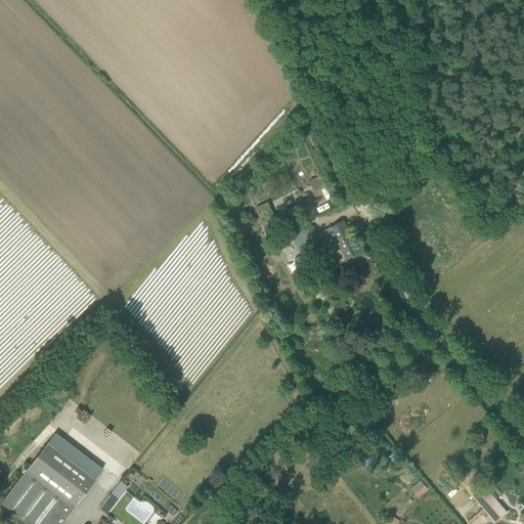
[(268,202),(255,207),(262,221),(274,216),(268,202)]
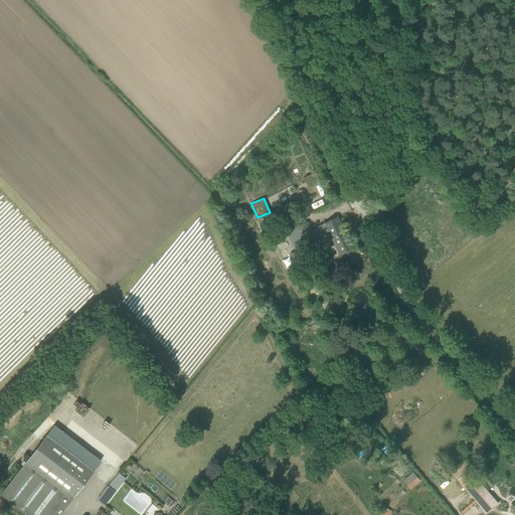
[(294,202),(279,209),(284,218),(298,210),(294,202)]
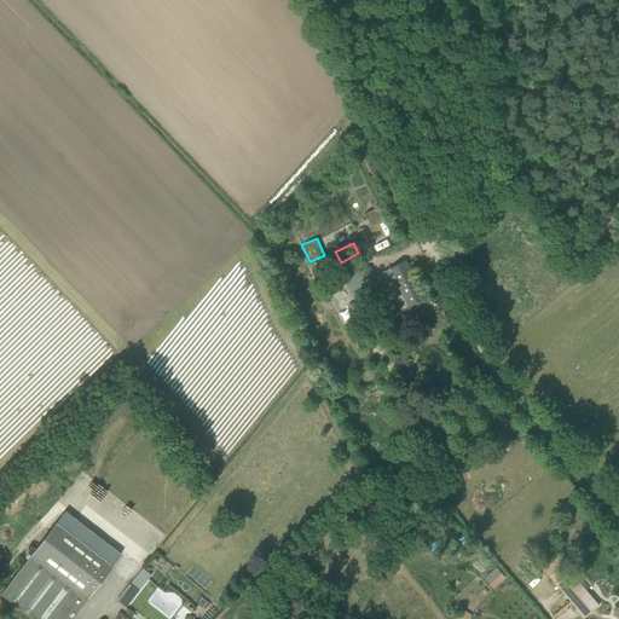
[(415,282),(416,281),(406,261),(382,275),(383,275),(376,278),(370,267),(358,273),(369,296),(381,290),(380,287),(387,283),(392,293),(403,288),(406,294),(411,296),(416,294),(417,288),(415,282)]
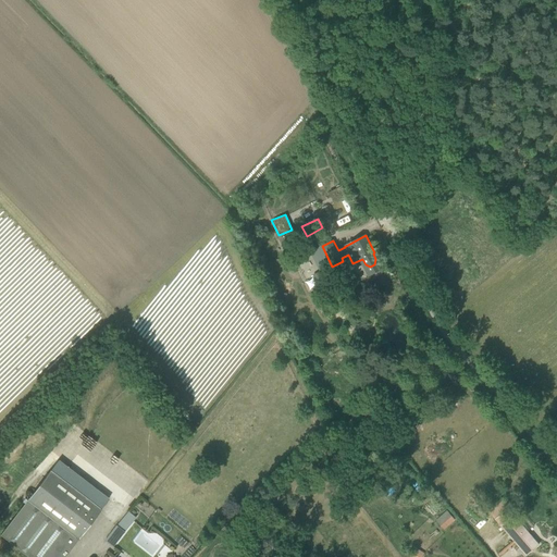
[(51,471),(1,535),(28,556),(64,556),(101,509),(51,471)]
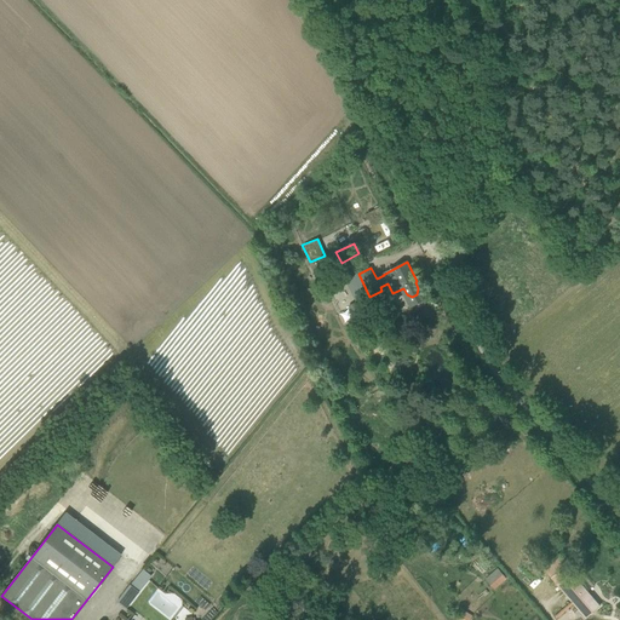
[(545,570),(575,606),(586,619),(601,607),(566,566),(570,561),(564,554),(545,570)]
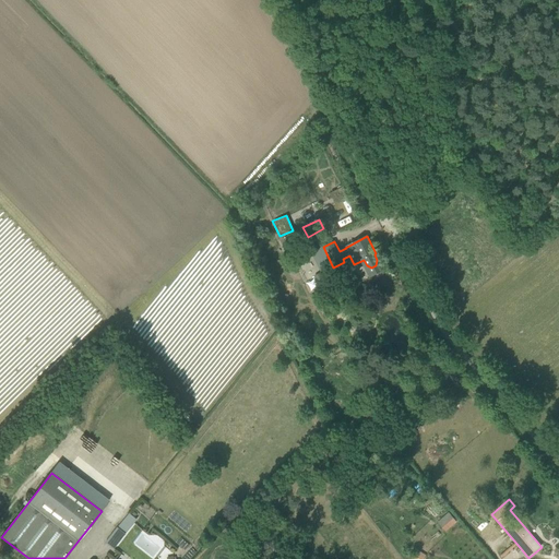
[(118,525),(125,532),(137,519),(130,513),(118,525)]
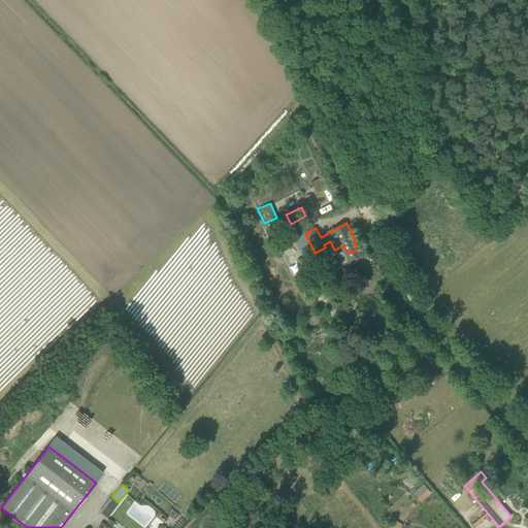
[(110,498),(98,513),(106,519),(118,504),(110,498)]
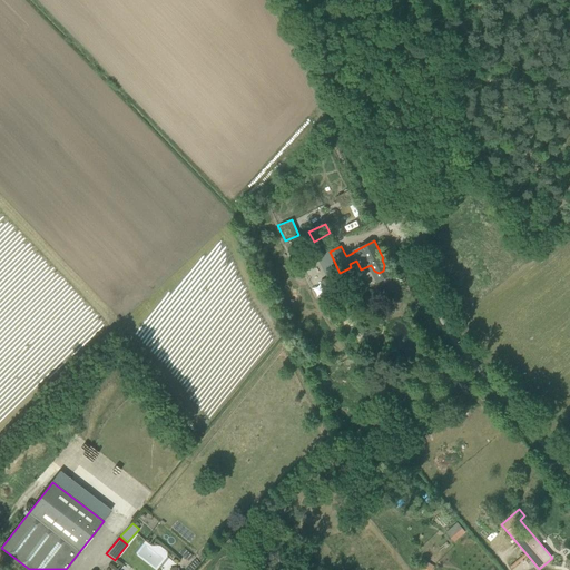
[(431,569),(434,564),(426,560),(420,569),(431,569)]
